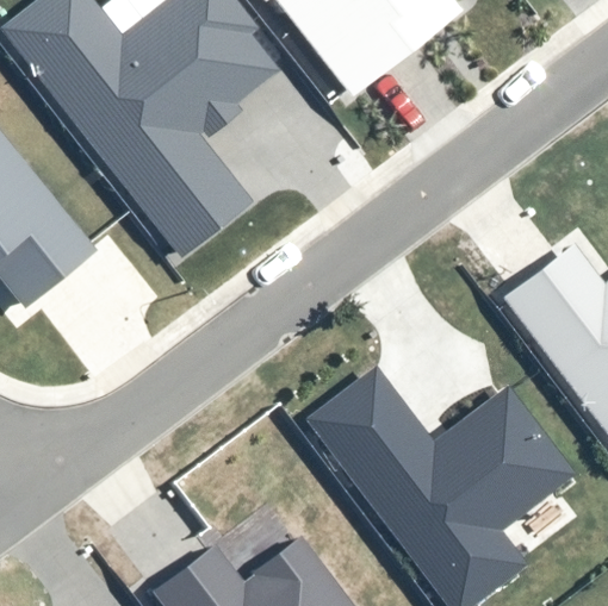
[(36,0),(0,27),(177,256),(248,202),(196,135),(203,130),(209,138),(242,112),(236,104),(281,69),(252,32),(260,26),(239,0),(168,0),(121,37),(92,0),(36,0)]
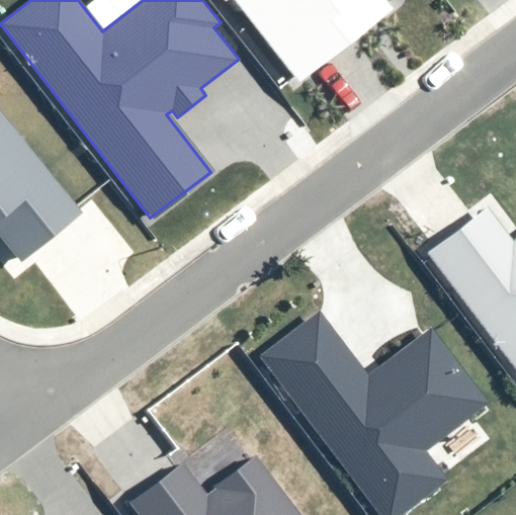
[(234,0),(298,81),(393,8),(385,0),(234,0)]
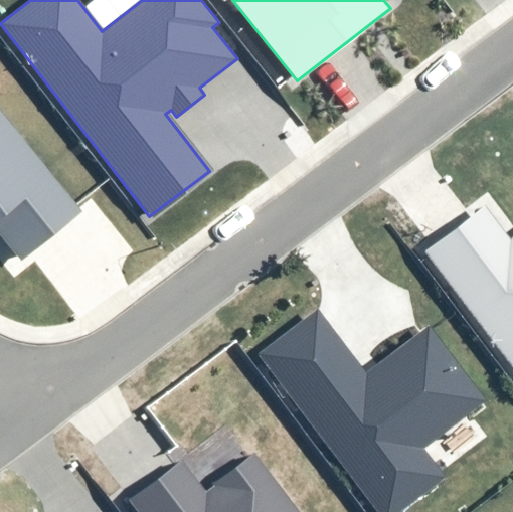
[(0,233),(20,259),(80,211),(0,111),(0,233)]
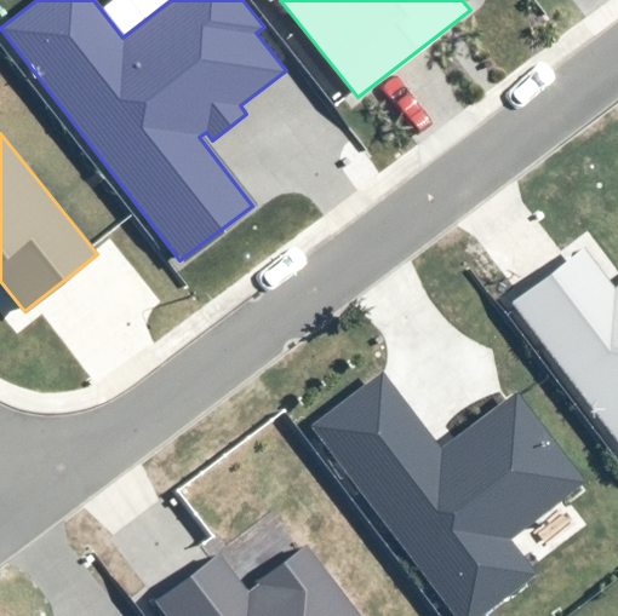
[(617,285),(614,287),(584,247),(510,304),(617,439),(617,285)]
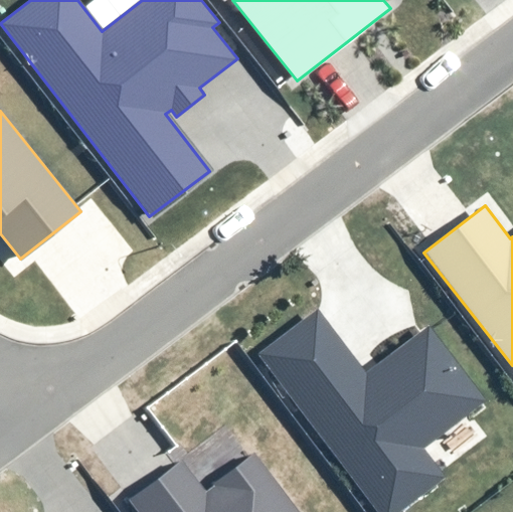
[(260,353),(379,511),(399,511),(446,477),(423,448),(487,399),(430,324),(366,372),(318,309),(260,353)]
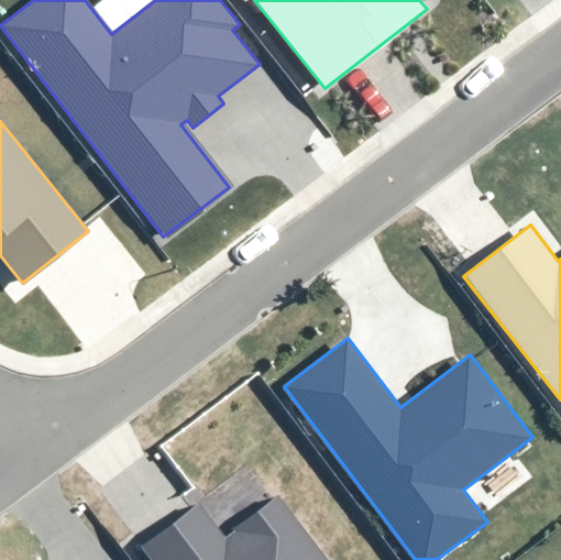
[(141,547),(151,559),(328,559),(279,496),(222,539),(196,505),(141,547)]
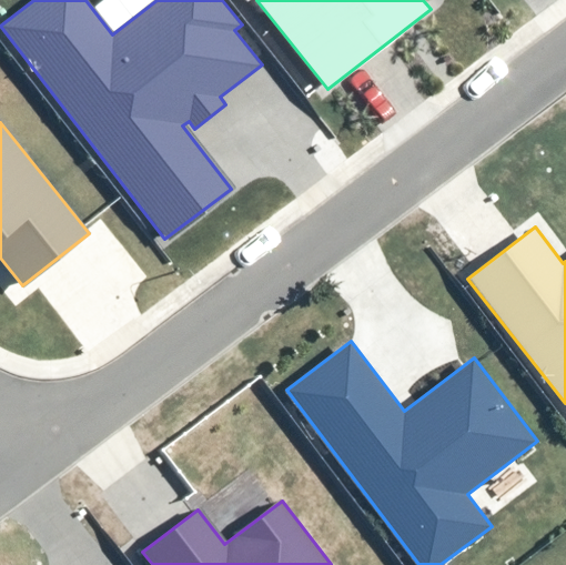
All buildings are outlined.
